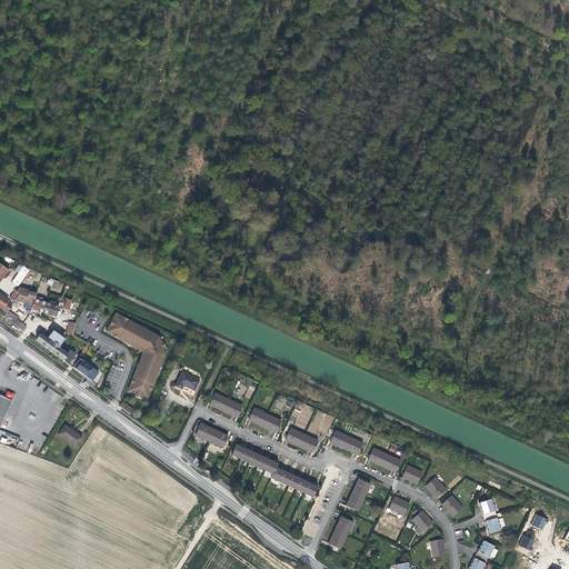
[(19,265),(16,269),(20,271),(12,281),(18,286),(29,270),(23,267),(22,267),(19,265)]
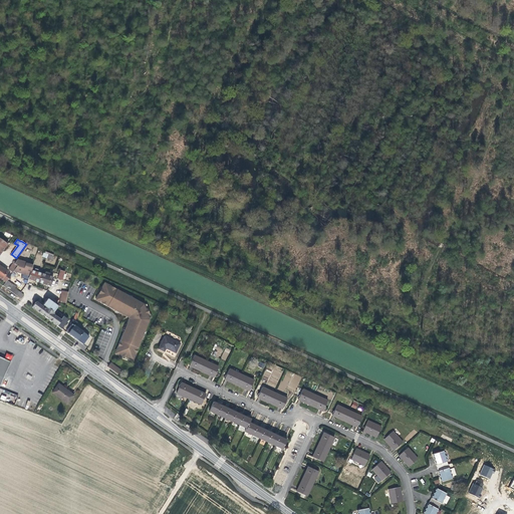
[(8,270),(12,272),(13,271),(29,276),(28,279),(50,285),(53,277),(49,276),(50,273),(45,272),(44,275),(38,273),(39,270),(34,268),(33,271),(31,271),(33,265),(16,260),(15,262),(13,261),(12,263),(13,263),(8,270)]
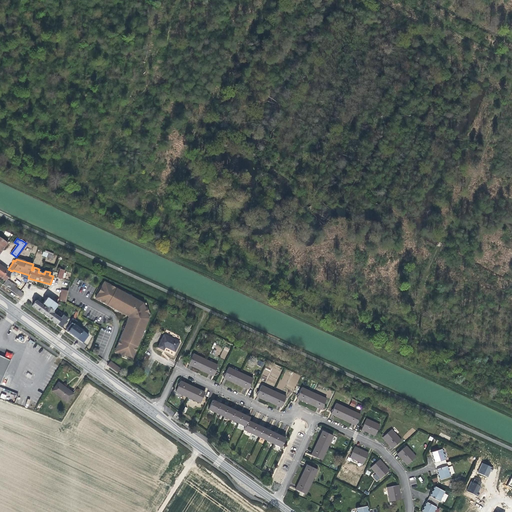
[(7,287),(21,298),(24,294),(16,288),(17,286),(7,279),(10,274),(6,271),(7,270),(0,264),(0,276),(5,281),(3,285),(7,287)]
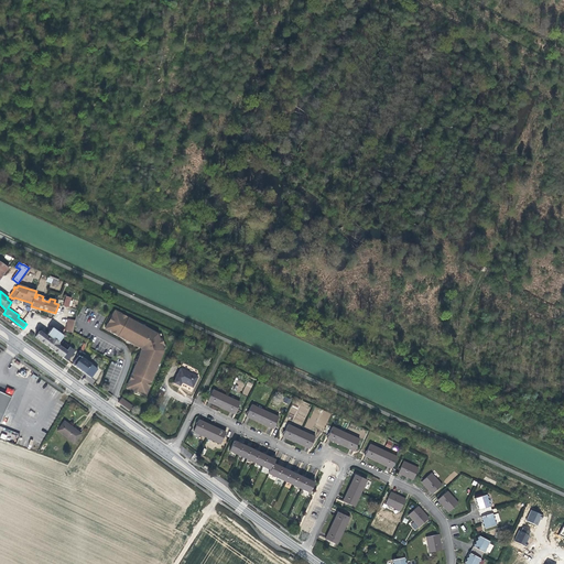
[(114,311),(105,327),(108,329),(108,331),(115,334),(133,345),(140,347),(140,350),(127,383),(128,384),(127,388),(144,396),(145,391),(147,391),(153,378),(161,356),(163,350),(161,345),(163,345),(161,337),(159,338),(156,333),(118,312),(117,313),(114,311)]
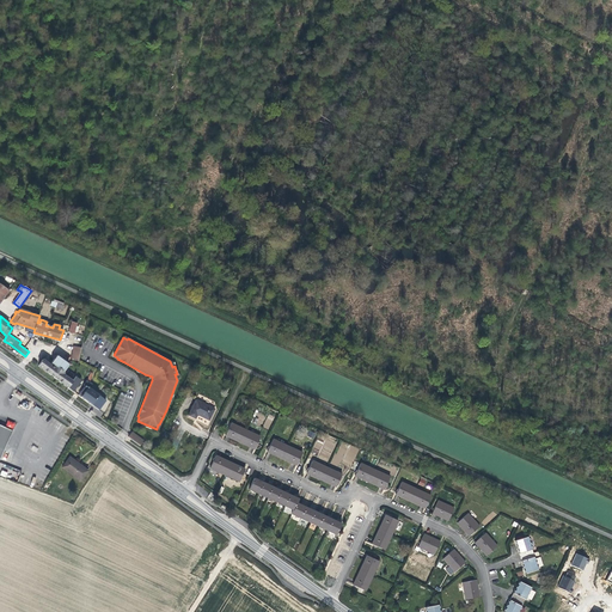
[(79,360),(81,348),(74,347),(71,360),(79,361),(79,360)]
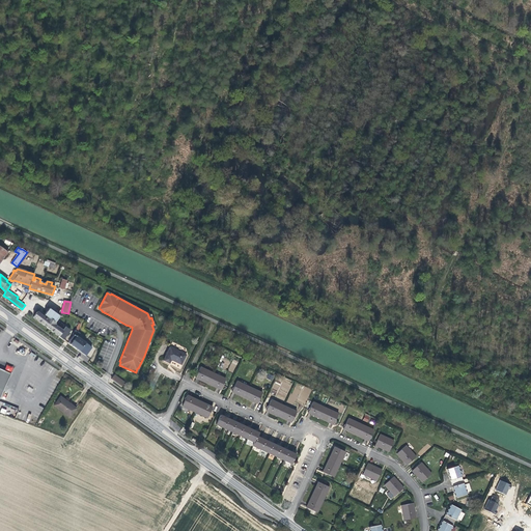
[(63,329),(62,330),(54,324),(59,316),(49,308),(43,316),(37,311),(33,317),(63,339),(71,330),(65,327),(63,329)]
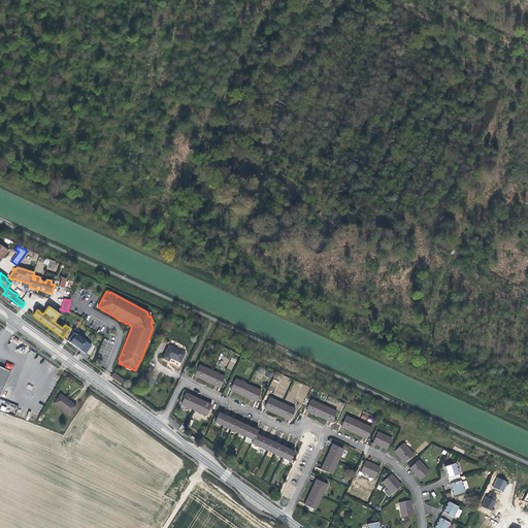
[(67,341),(85,354),(92,345),(75,334),(79,323),(77,322),(73,333),(67,341)]
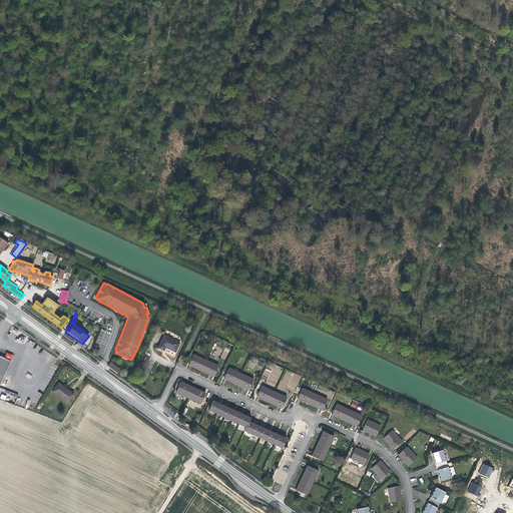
[(179,343),(164,336),(158,348),(163,351),(165,347),(168,349),(175,352),(179,343)]
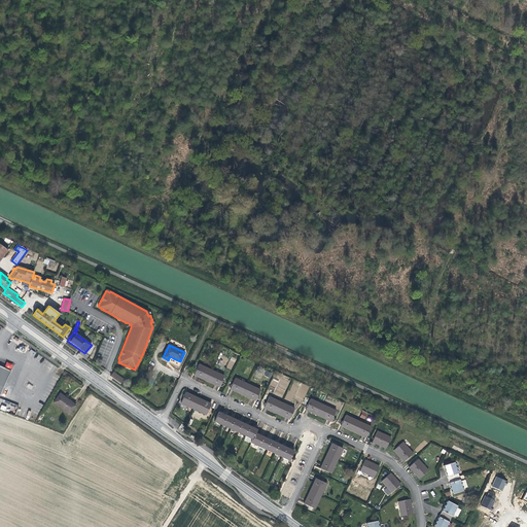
[(231,358),(226,367),(231,370),(236,360),(231,358)]
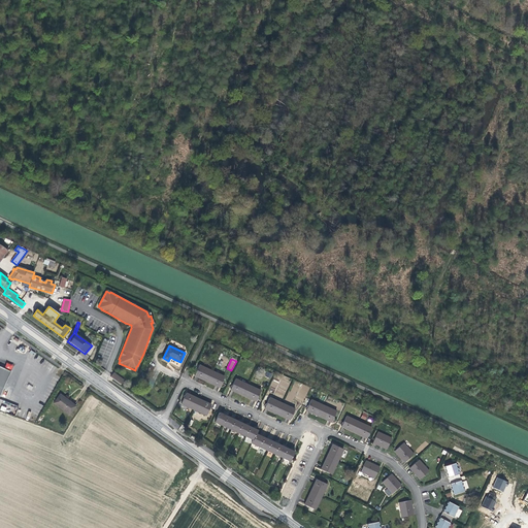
[(224,376),(199,365),(194,375),(220,387),(224,376)]
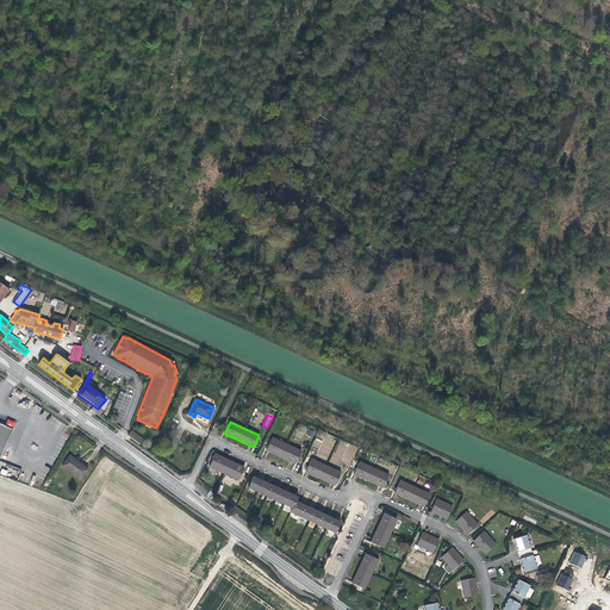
[(0,458),(2,454),(12,429),(0,423),(0,458)]
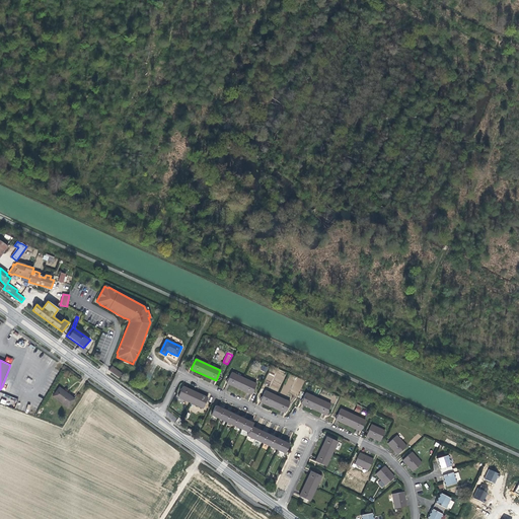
[(119,378),(123,373),(113,365),(108,370),(119,378)]
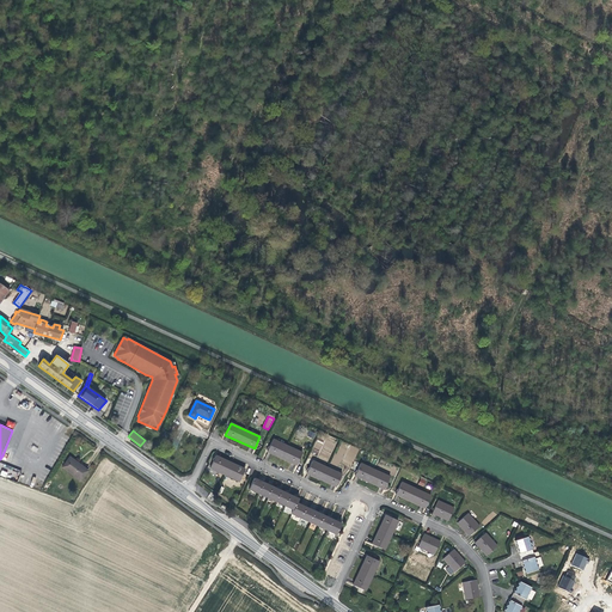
[(303,453),(273,439),(267,452),(297,465),(303,453)]
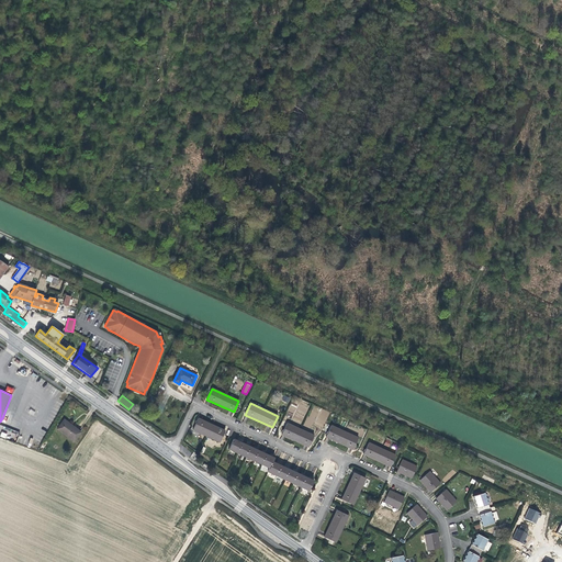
[(291,403),(288,414),(293,415),(296,405),(291,403)]
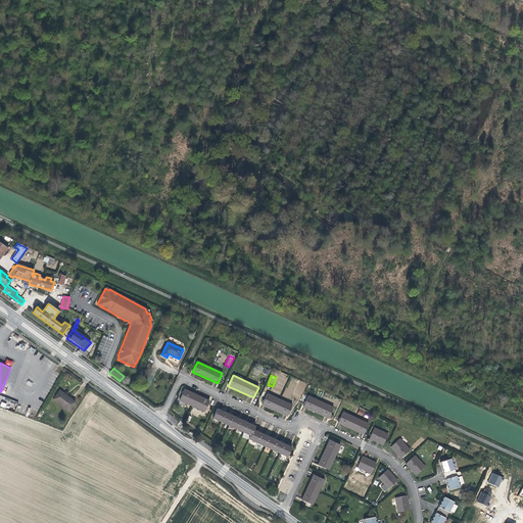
[(209,401),(184,389),(182,395),(180,399),(204,412),(206,407),(209,401)]
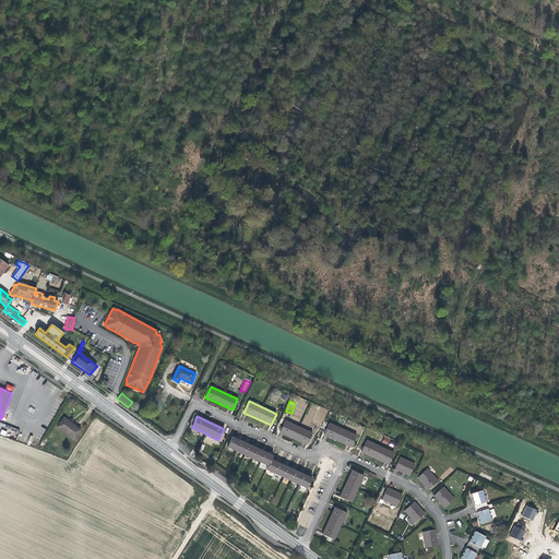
[(63,417),(57,427),(73,439),(81,429),(75,426),(72,424),(68,420),(63,417)]
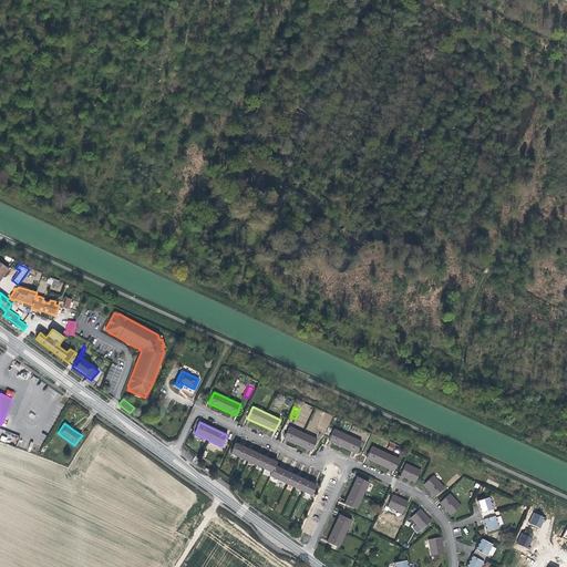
[(317,440),(289,426),(284,439),(311,451),(317,440)]
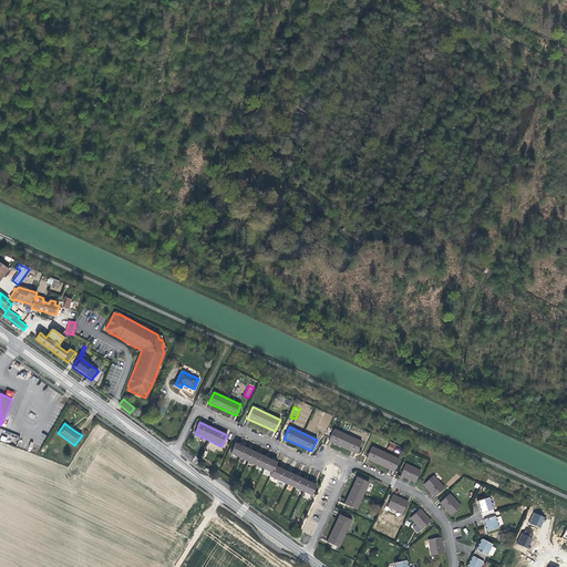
[(361,442),(333,430),(329,441),(356,453),(361,442)]
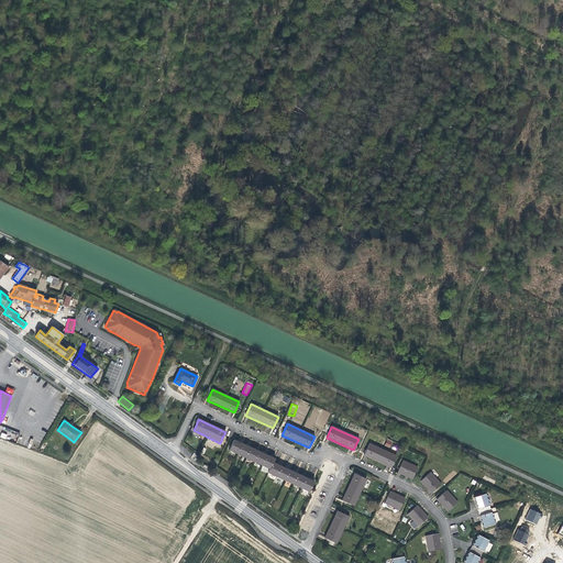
[(271,470),(273,463),(275,459),(234,440),(230,451),(271,470)]
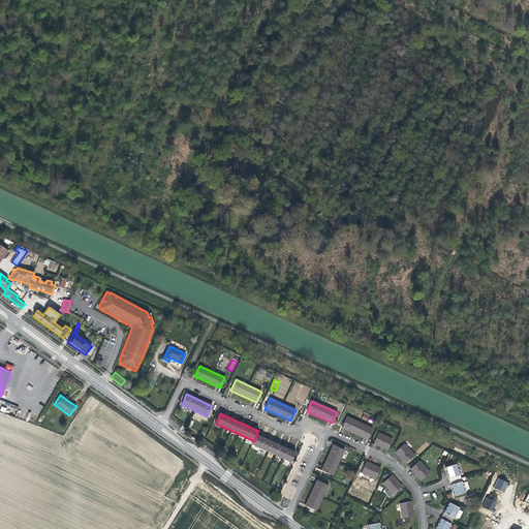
[(372,429),(346,416),(342,428),(367,439),(372,429)]
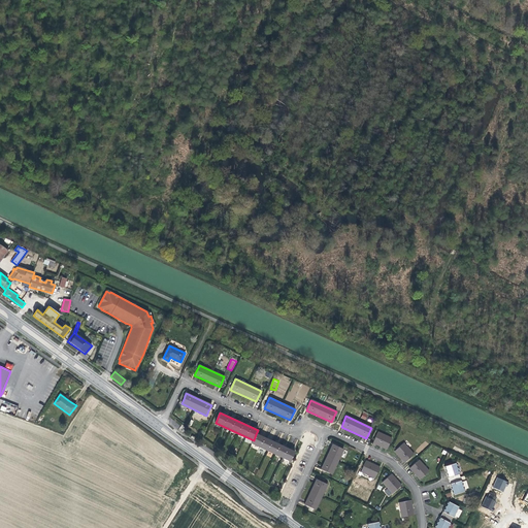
[(377,432),(373,442),(387,449),(391,438),(377,432)]
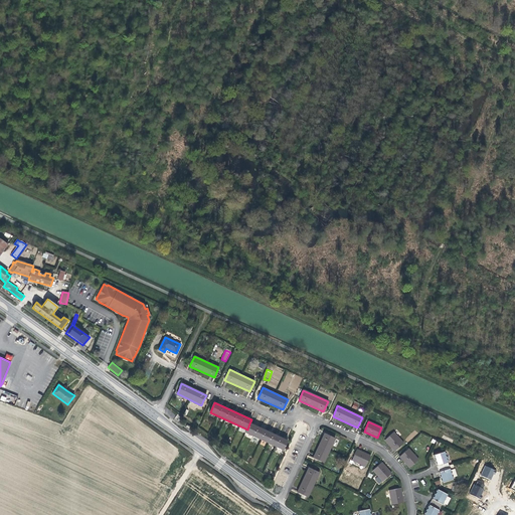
[(287,441),(249,423),(247,430),(245,433),(283,450),(287,441)]
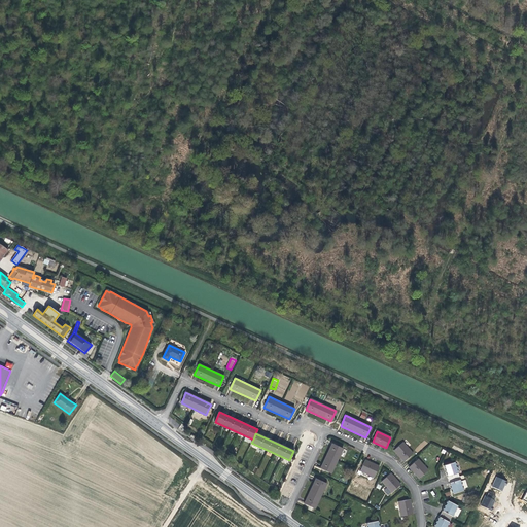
[(402,443),(393,450),(403,461),(413,453),(402,443)]
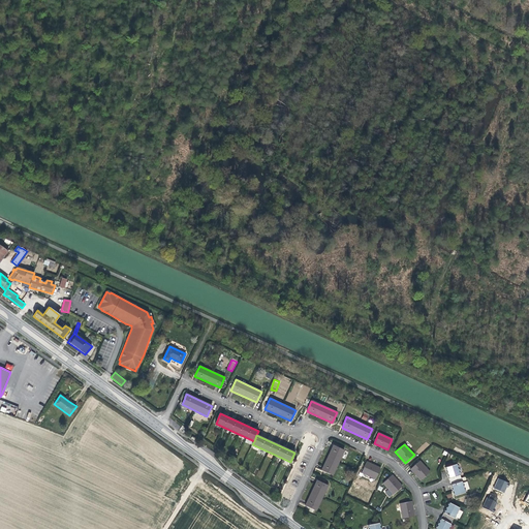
[(343,450),(333,445),(321,470),(332,475),(343,450)]
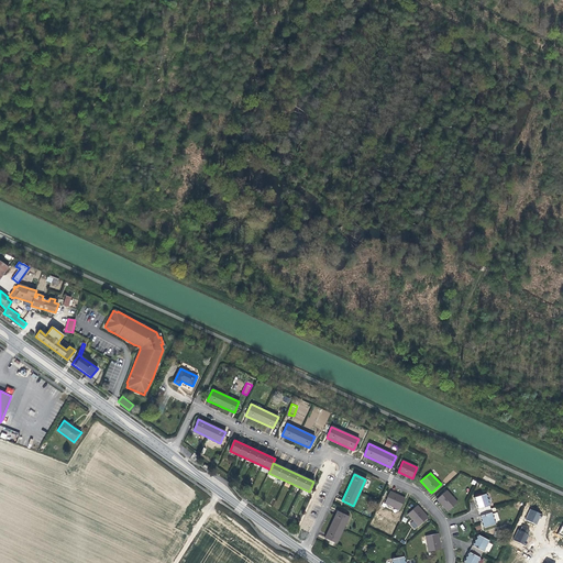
[(446,490),(437,499),(448,511),(457,503),(446,490)]
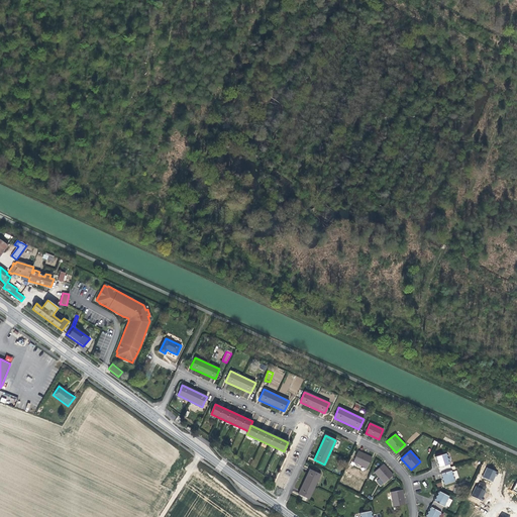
[(372,457),(358,451),(353,462),(367,469),(372,457)]
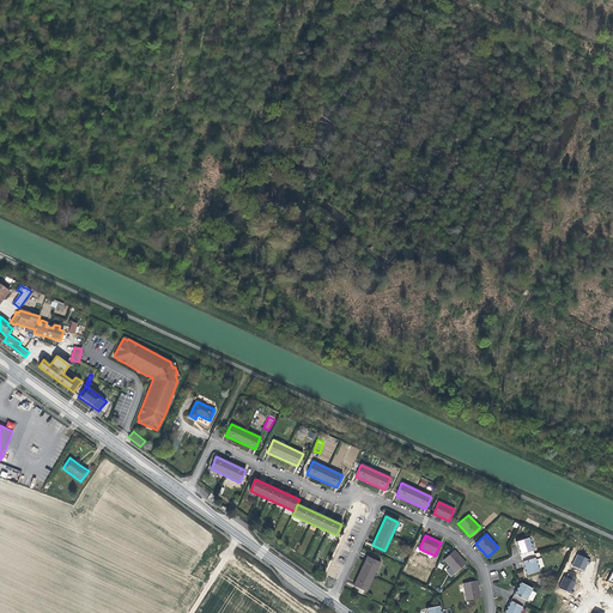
[(520,554),(522,562),(526,575),(539,570),(528,538),(516,541),(520,554)]
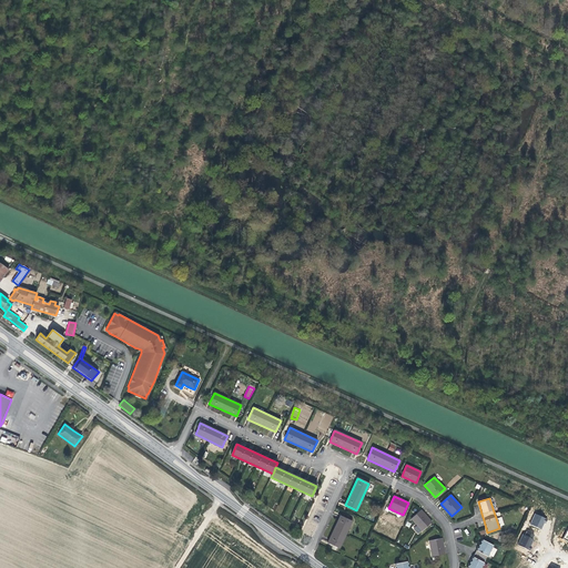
[(421,510),(411,519),(422,530),(432,521),(421,510)]
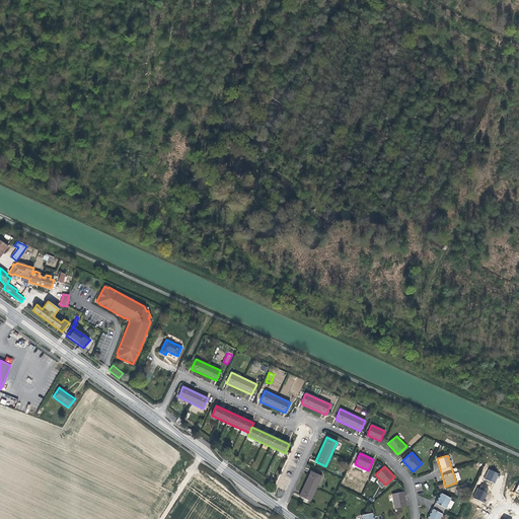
[(483,478),(493,484),(496,477),(497,477),(499,474),(488,468),(483,478)]
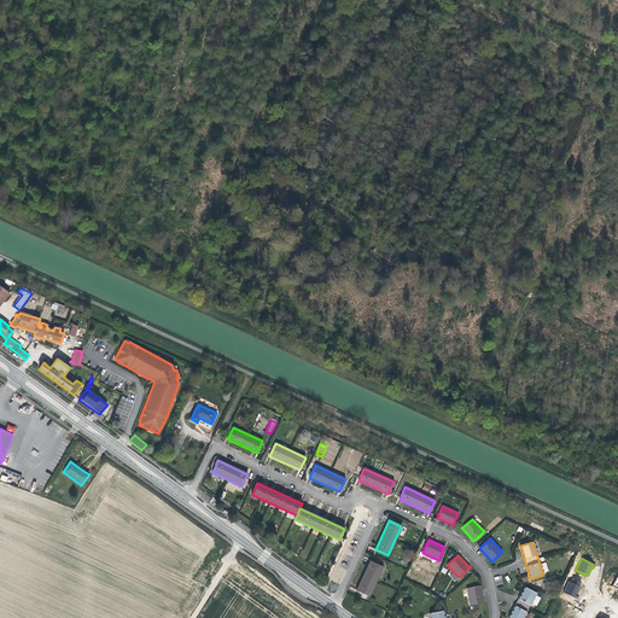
[(382,567),(369,561),(356,590),(368,596),(382,567)]
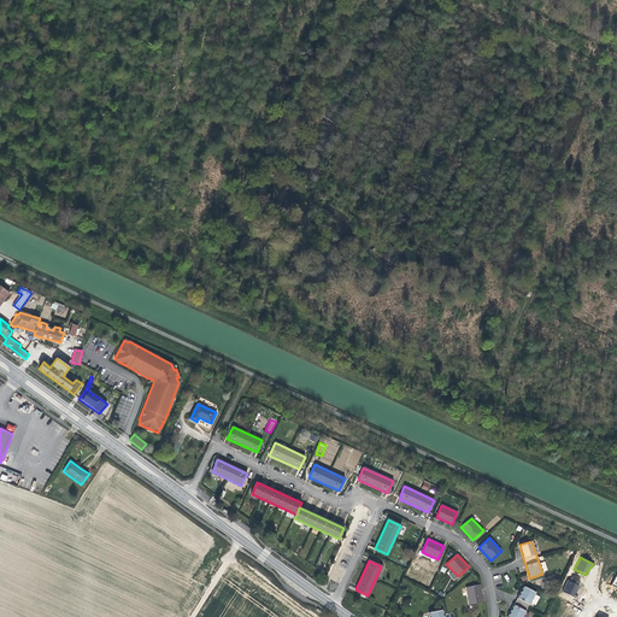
[(576,585),(579,580),(570,576),(569,581),(566,580),(560,591),(574,598),(576,593),(575,592),(579,585),(576,585)]
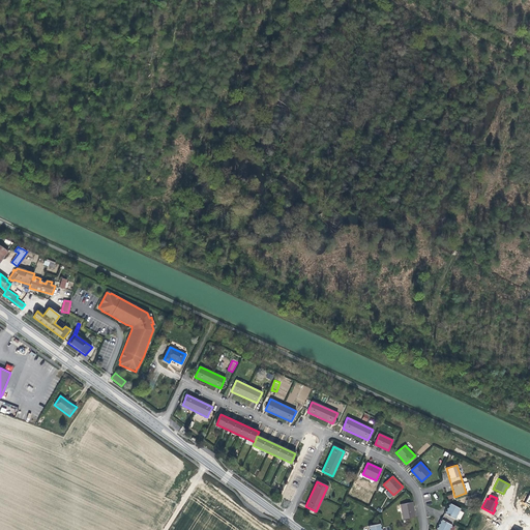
[(412,502),(400,504),(403,520),(415,517),(412,502)]
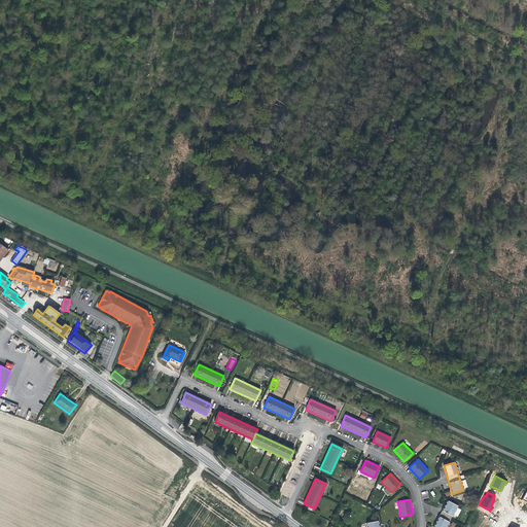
[(448,501),(443,511),(438,517),(433,526),(446,526),(457,505),(448,501)]
